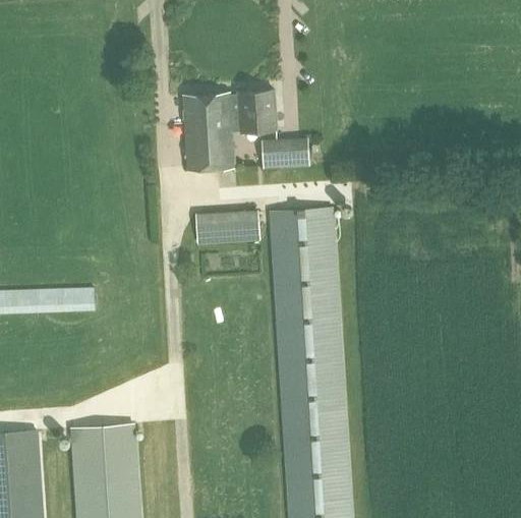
[(239,95),(231,95),(232,132),(233,132),(277,129),(274,91),(239,93),(239,95)]
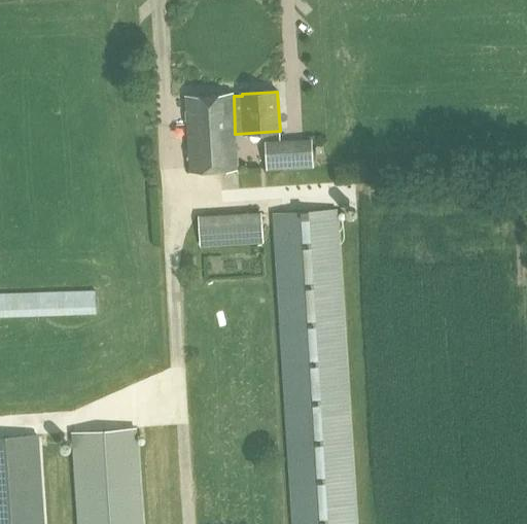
[(233,94),(185,97),(190,172),(238,170),(236,134),(235,134),(234,96),(233,96),(233,94)]
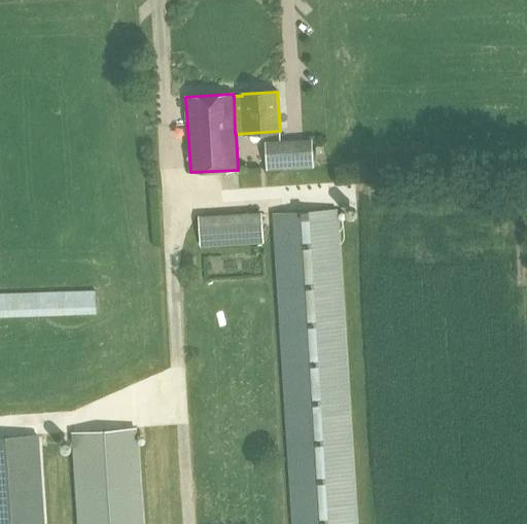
[(306,145),(286,146),(266,147),(268,170),(308,167),(306,145)]
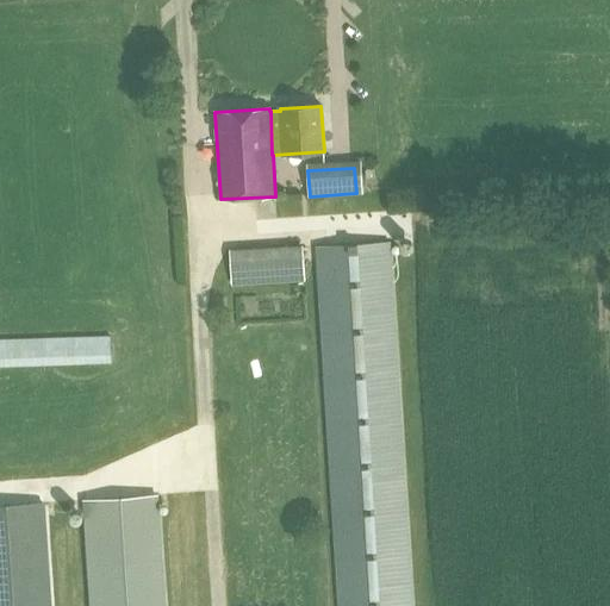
[(316,248),(331,505),(337,605),(414,605),(406,500),(400,403),(391,242),(316,248)]
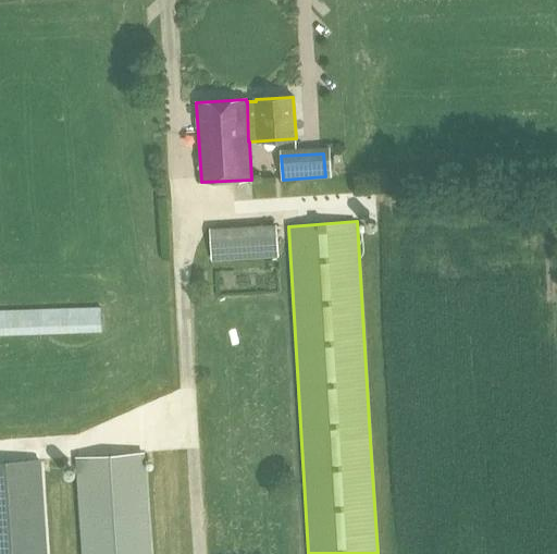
[(277,257),(275,226),(210,230),(212,260),(277,257)]
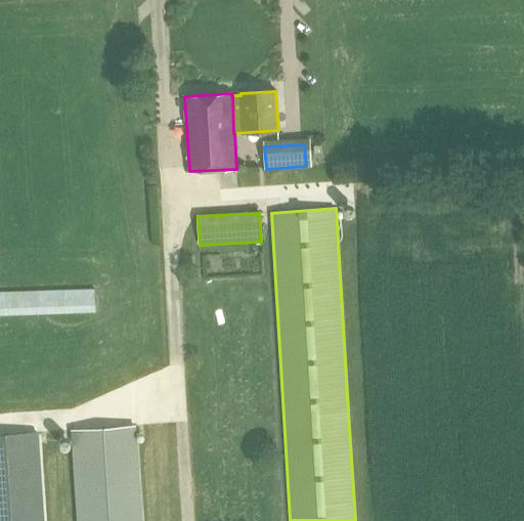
[(0,315),(96,312),(95,290),(0,292),(0,315)]
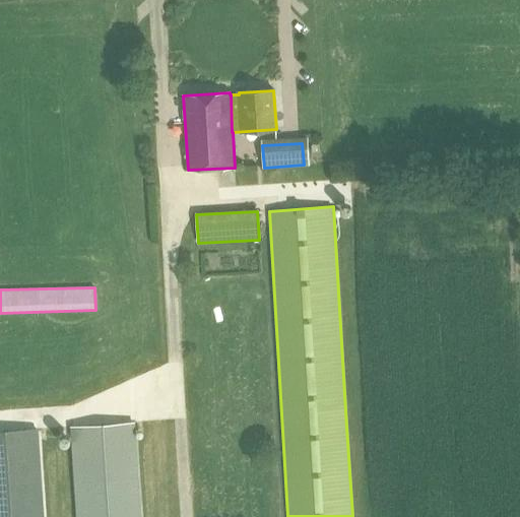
[(140,516),(134,422),(71,427),(77,516),(140,516)]
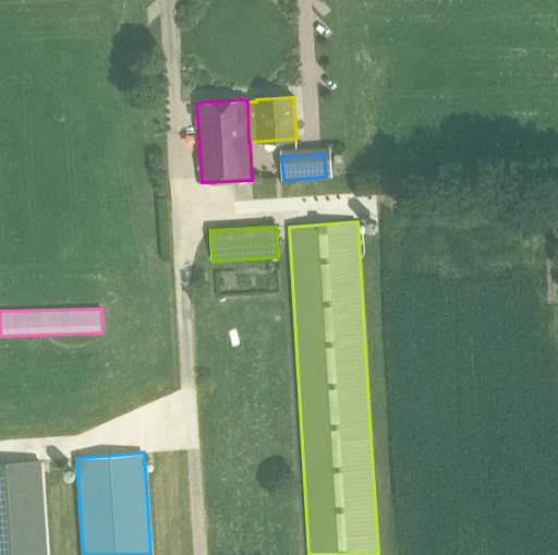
[(47,554),(40,460),(0,462),(0,554),(47,554)]
